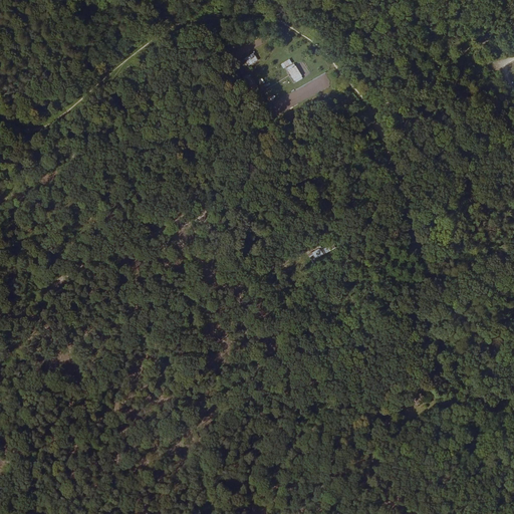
[(248,65),(258,60),(254,52),(244,57),(248,65)]
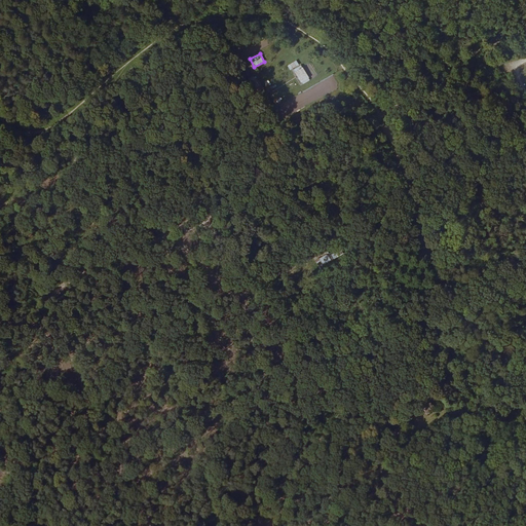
[(301,70),(297,73),(302,81),(306,78),(301,70)]
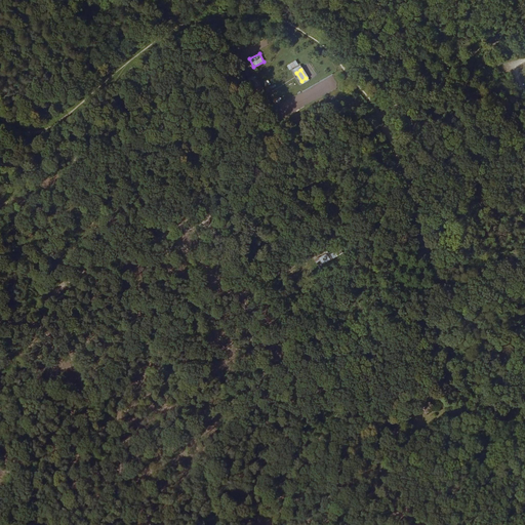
[(252,87),(258,86),(256,76),(250,78),(252,87)]
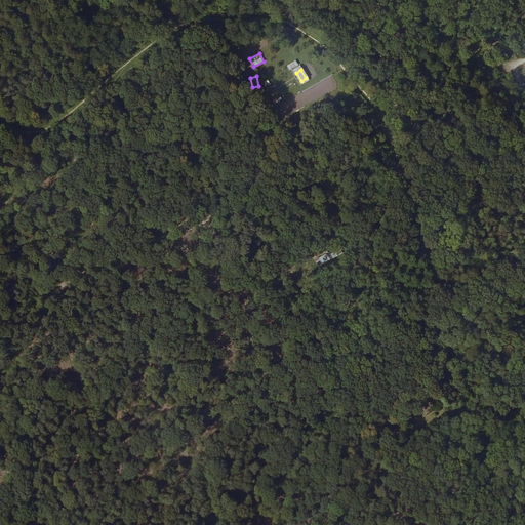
[(318,267),(330,260),(327,253),(315,259),(318,267)]
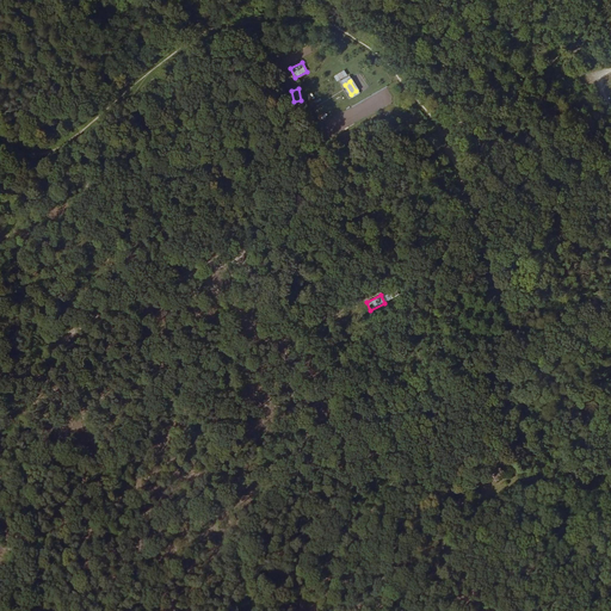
[(543,466),(537,469),(542,475),(548,471),(543,466)]
